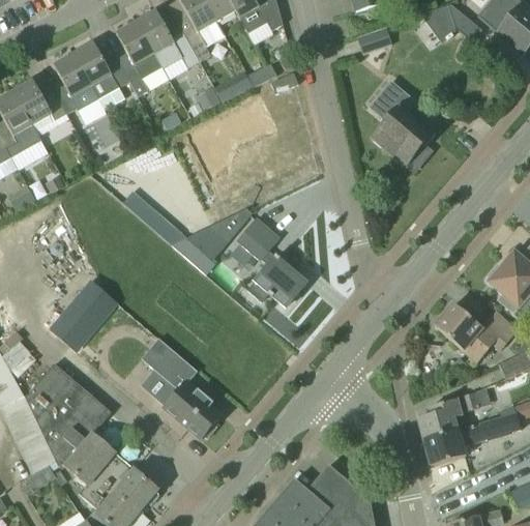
[(224,35),(216,21),(204,0),(180,0),(188,16),(177,22),(182,31),(199,60),(210,54),(205,46),(224,35)]
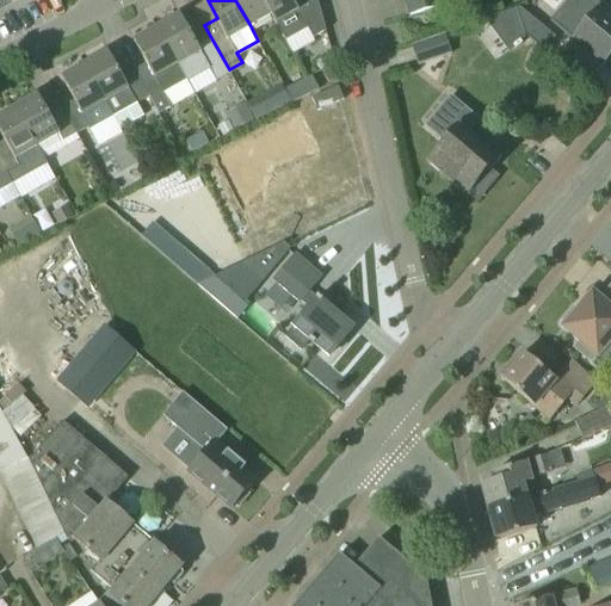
[(235,0),(250,24),(271,12),(264,0),(235,0)]
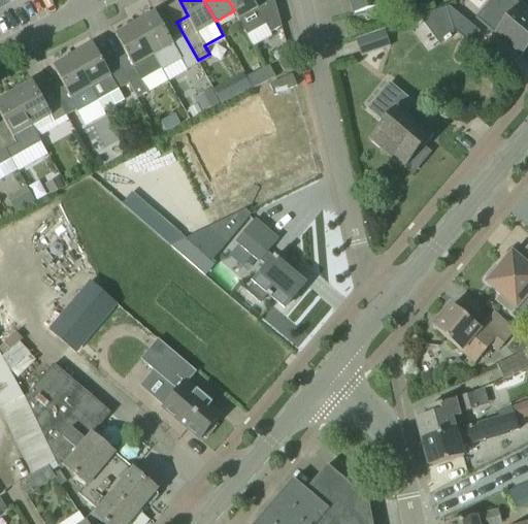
[(264,21),(270,30),(282,24),(274,0),(228,0),(234,10),(245,31),(264,21)]
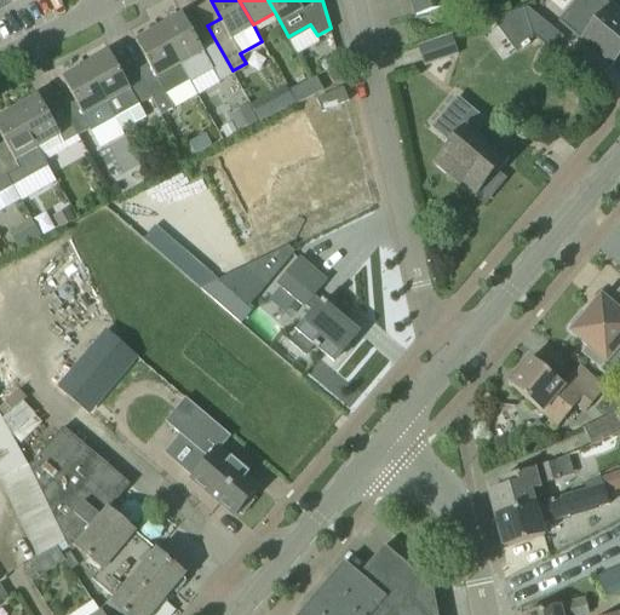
[(412,0),(415,11),(448,3),(447,0),(412,0)]
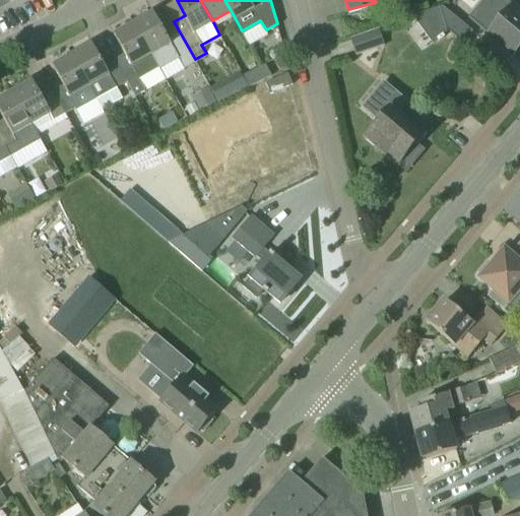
[(489,26),(502,37),(500,41),(513,51),(519,42),(519,14),(518,13),(519,10),(519,5),(514,0),(483,0),(485,5),(498,14),(489,26)]
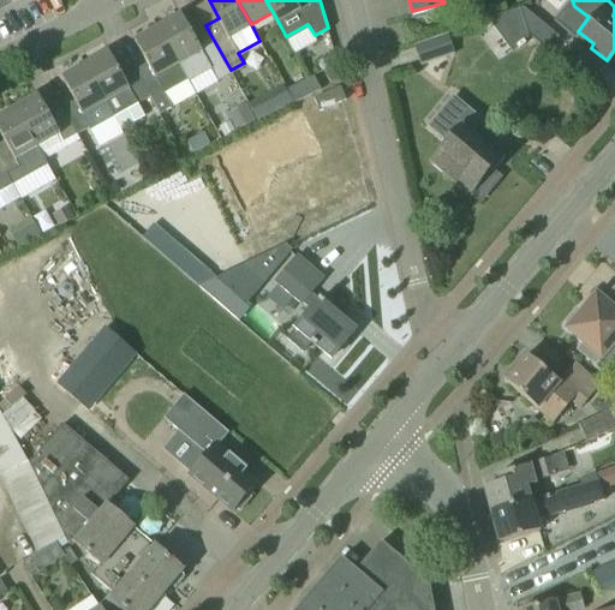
[(524,5),(519,6),(526,30),(548,48),(560,35),(524,5)]
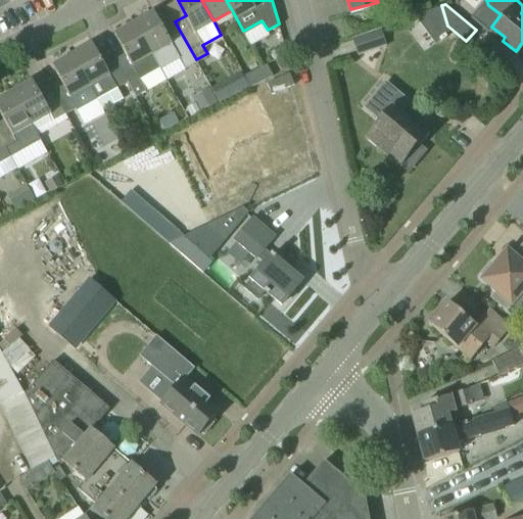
[(441,5),(415,13),(435,42),(445,35),(444,33),(449,30),(447,26),(441,5)]
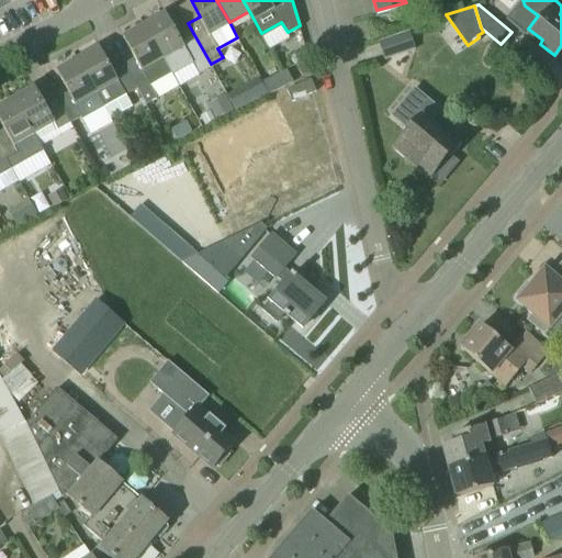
[(211,64),(193,33),(181,38),(166,10),(144,22),(171,70),(192,58),(199,70),(211,64)]
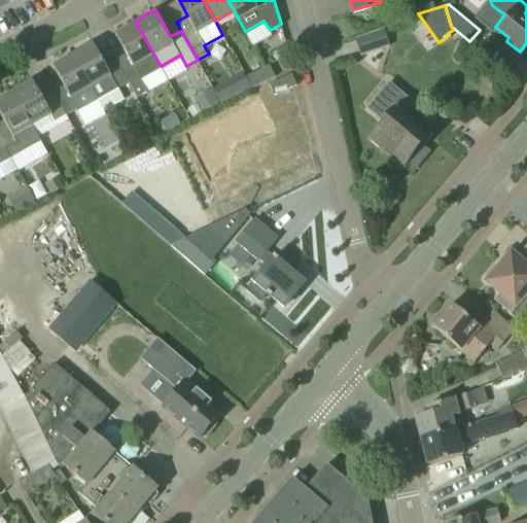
[(139,74),(140,77),(161,66),(135,21),(115,32),(127,51),(115,58),(129,80),(139,74)]
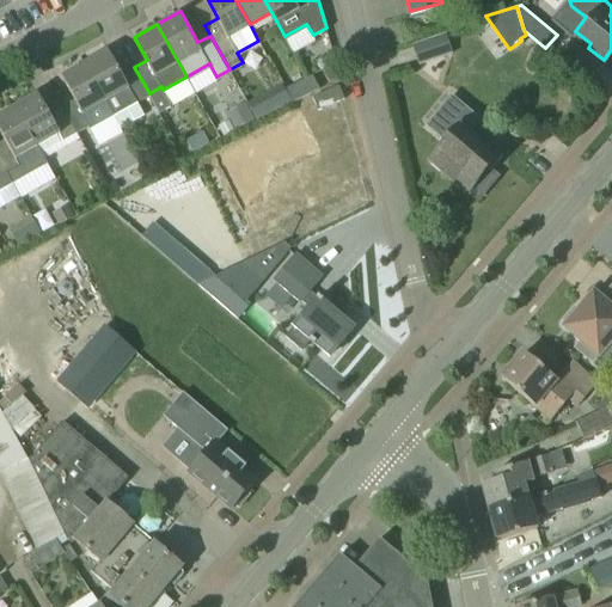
[(452,49),(445,31),(411,43),(418,61),(452,49)]
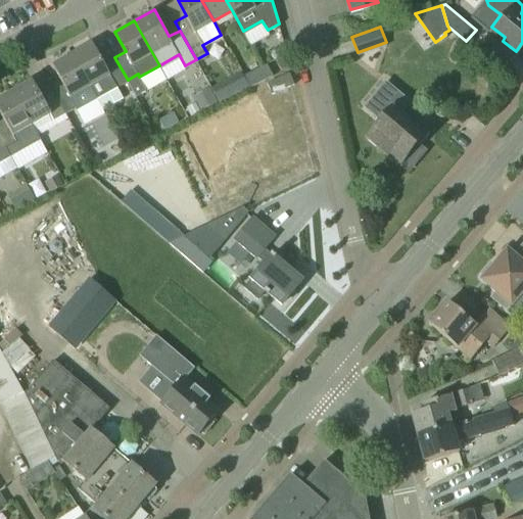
[(73,52),(97,95),(128,80),(114,57),(104,63),(92,41),(73,52)]
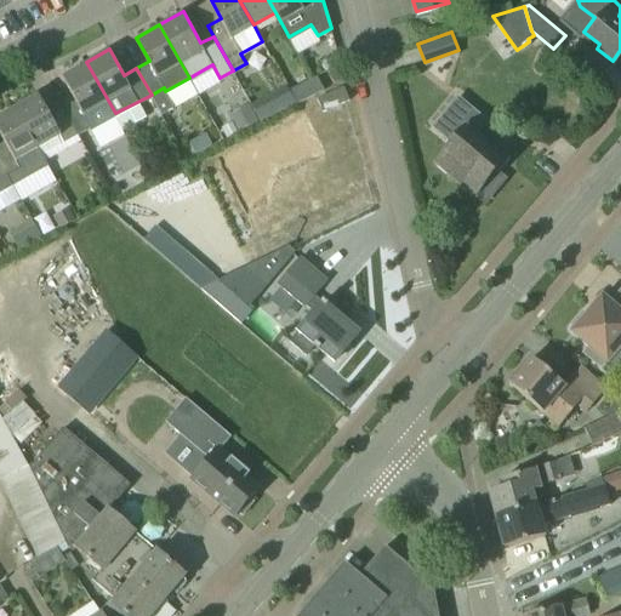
[(62,107),(77,132),(115,113),(86,62),(62,75),(75,100),(62,107)]
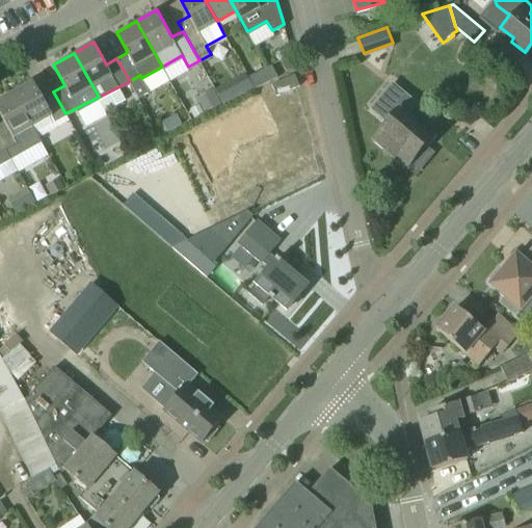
[(271,63),(248,75),(255,86),(276,74),(271,63)]
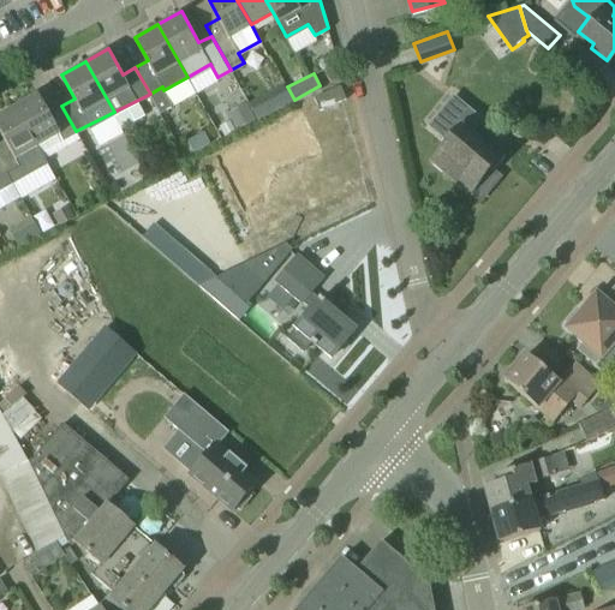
[(292,99),(284,82),(263,93),(273,109),(292,99)]
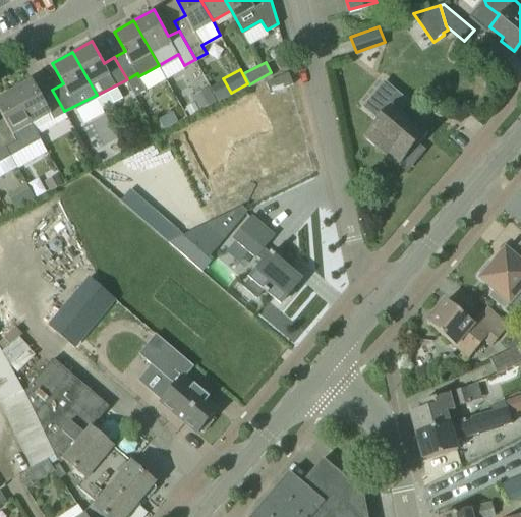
[(137,73),(127,79),(135,95),(146,89),(138,76),(137,73)]
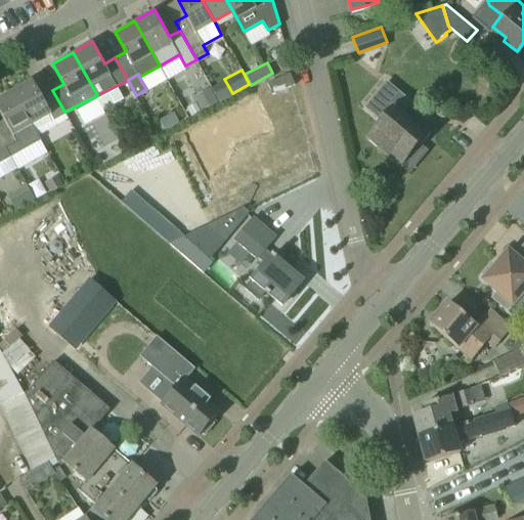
[(12,89),(33,124),(51,114),(54,118),(64,112),(52,90),(42,96),(32,79),(12,89)]
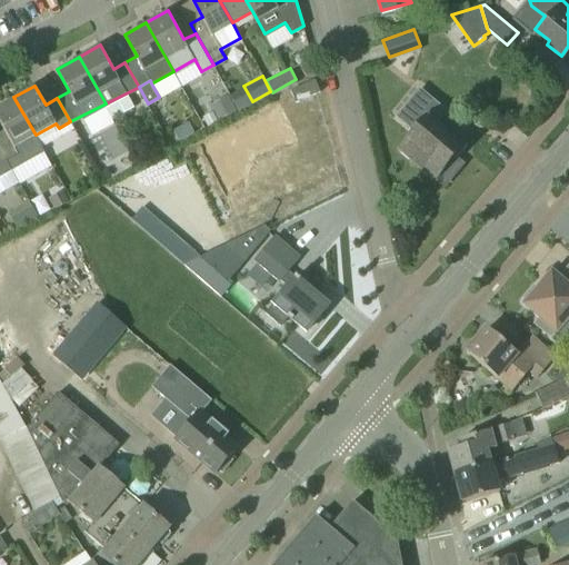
[(451,154),(453,156),(465,141),(453,132),(451,134),(436,121),(446,108),(421,86),(396,115),(413,129),(398,148),(409,157),(411,155),(435,174),(451,154)]
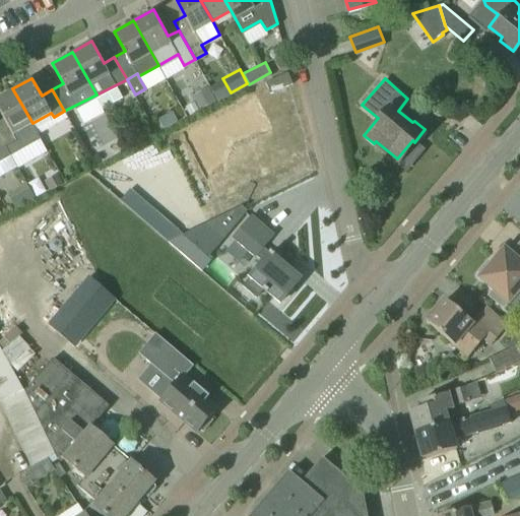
[(207,84),(193,92),(200,108),(215,100),(207,84)]
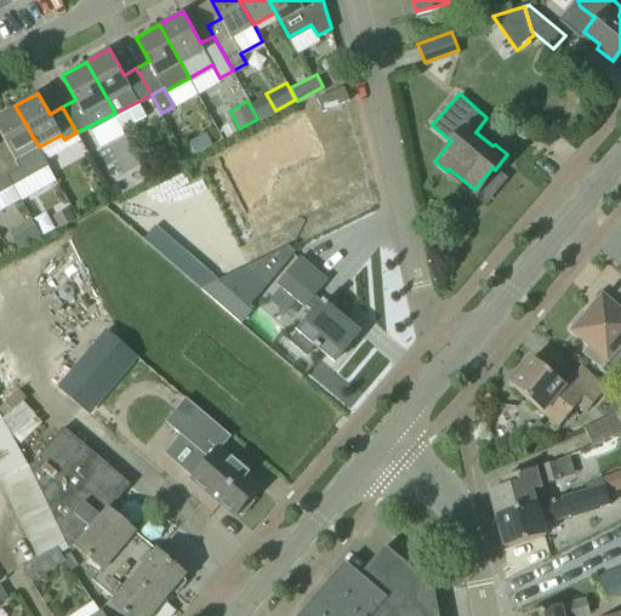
[(0,142),(0,163),(11,183),(47,164),(39,147),(15,106),(0,114),(0,131),(5,140),(0,142)]
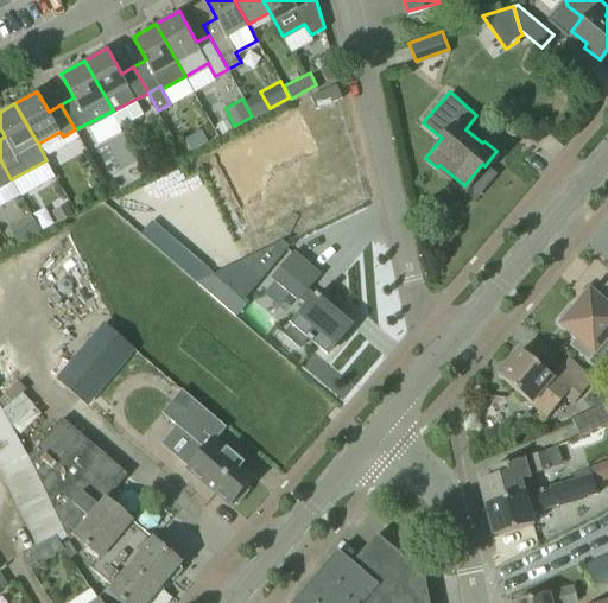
[(228,116),(216,122),(222,134),(234,128),(228,116)]
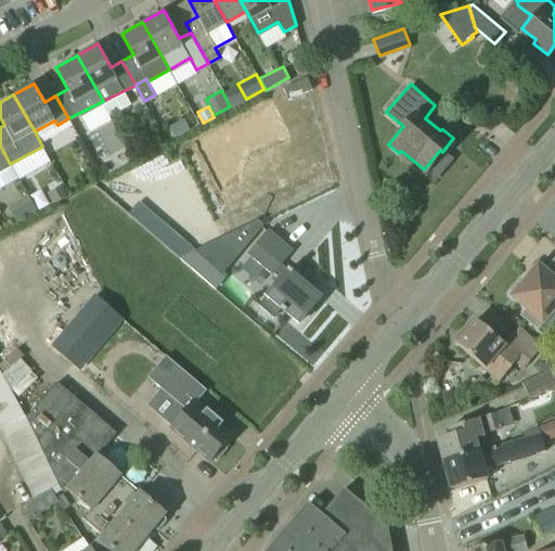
[(276,111),(206,144),(240,215),(310,181),(276,111)]
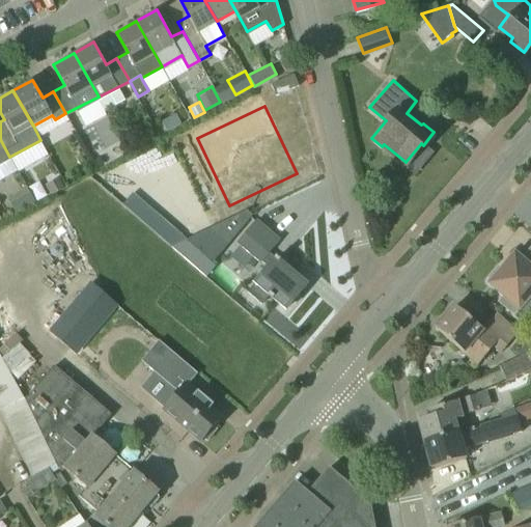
[(0,139),(0,161),(9,157),(0,139)]
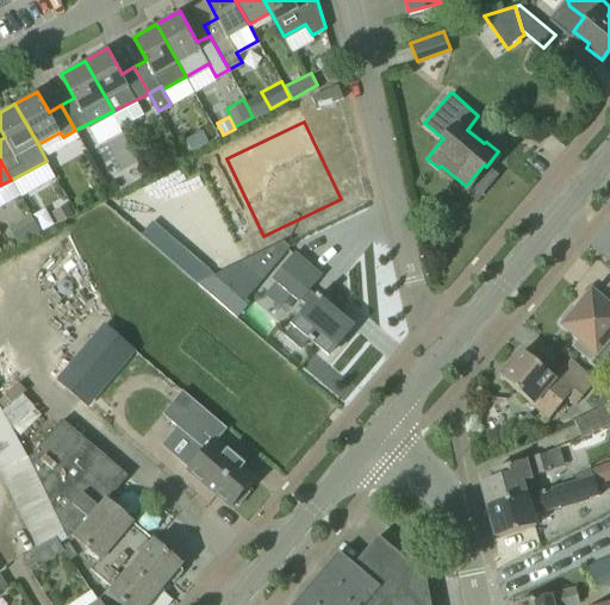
[(67,201),(51,210),(57,222),(73,213),(67,201)]
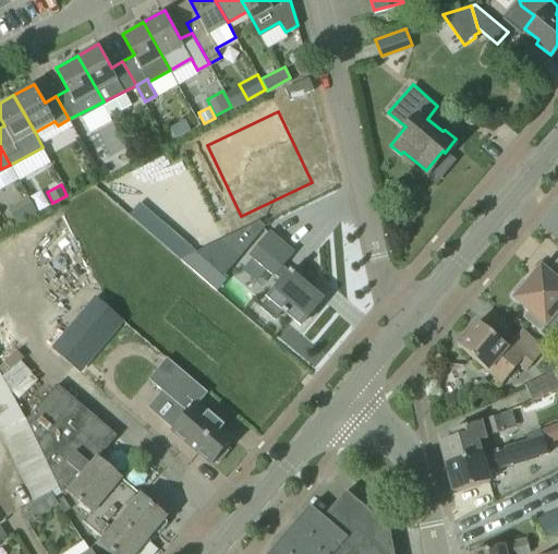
[(181,256),(197,249),(140,200),(129,212),(181,256)]
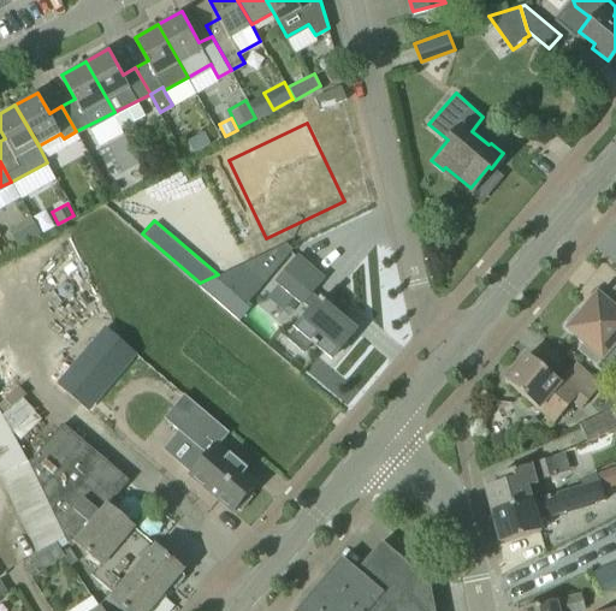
[(285,242),(248,260),(268,277),(292,248),(285,242)]
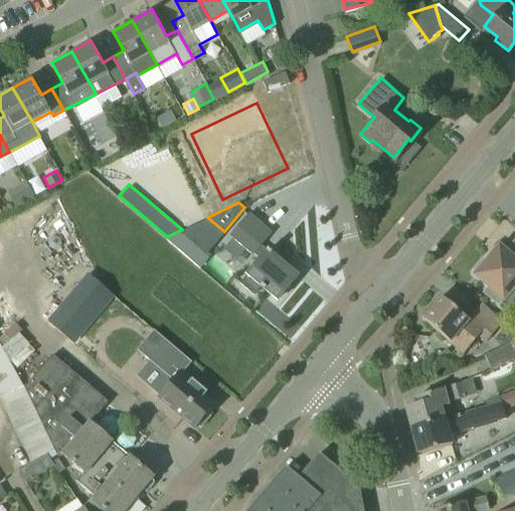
[(296,274),(261,244),(273,229),(249,210),(229,233),(252,253),(254,251),(261,257),(240,282),(253,293),(262,285),(277,298),(296,274)]
